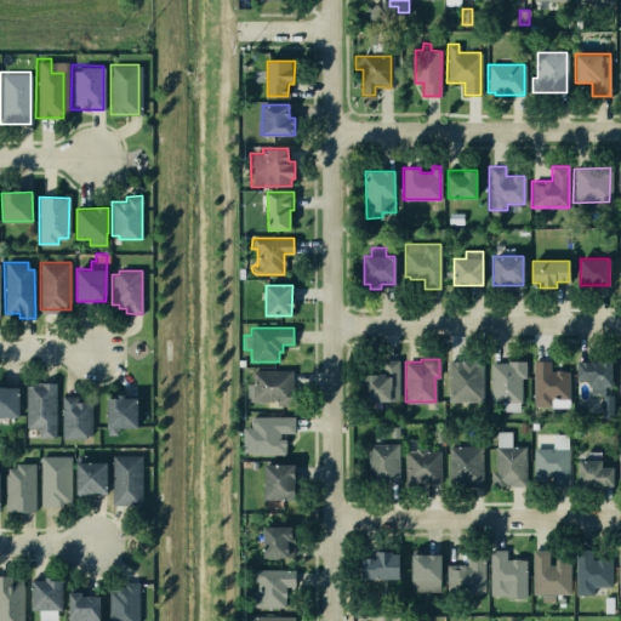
[(365,374),(382,374),(382,360),(398,360),(398,399),(365,399),(365,374)]
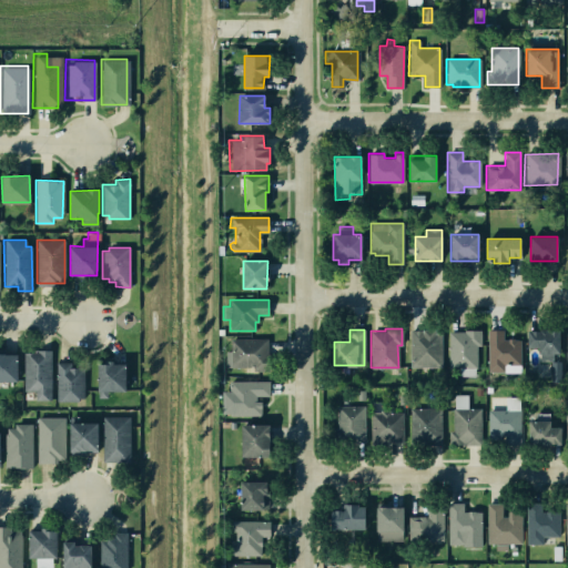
[(411,330),(440,330),(440,367),(411,367),(411,330)]
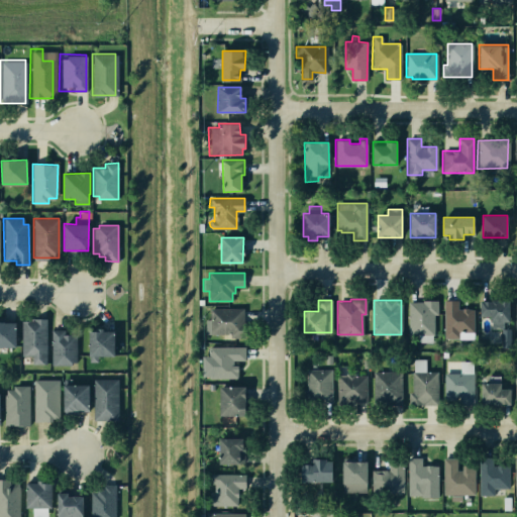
[(443,300),(457,300),(457,309),(473,309),(473,337),(443,337),(443,300)]
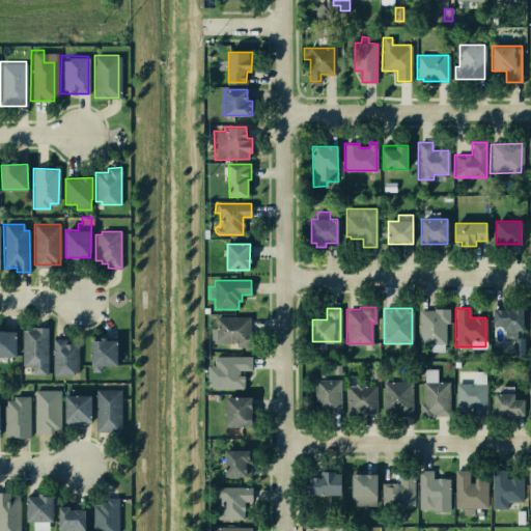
[(493,308),(523,308),(523,331),(504,331),(504,324),(494,324),(493,308)]
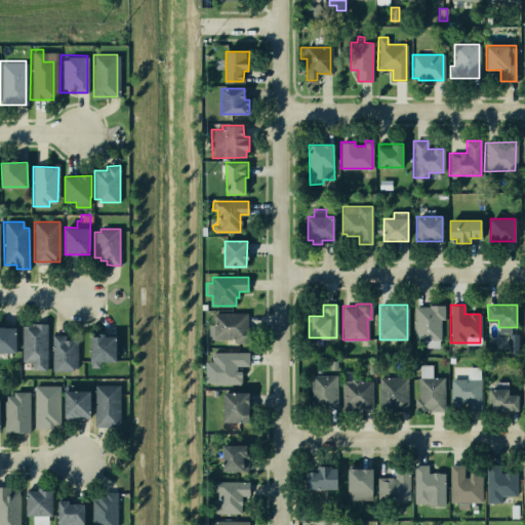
[(413,306),(444,306),(444,319),(439,319),(440,338),(414,339),(413,306)]
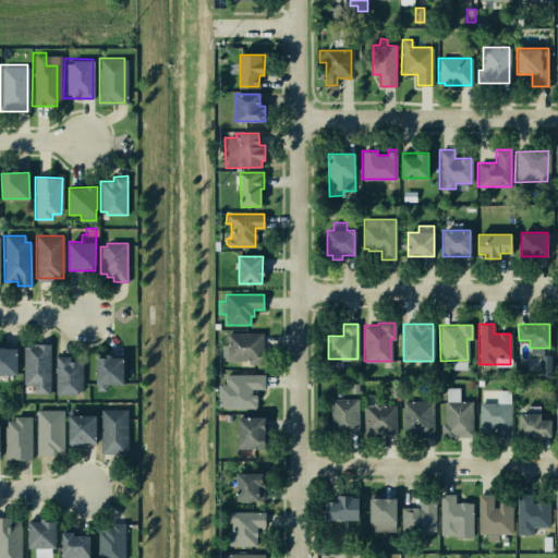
[(226,332),(261,332),(261,364),(250,364),(250,360),(221,360),(221,344),(226,344),(226,332)]
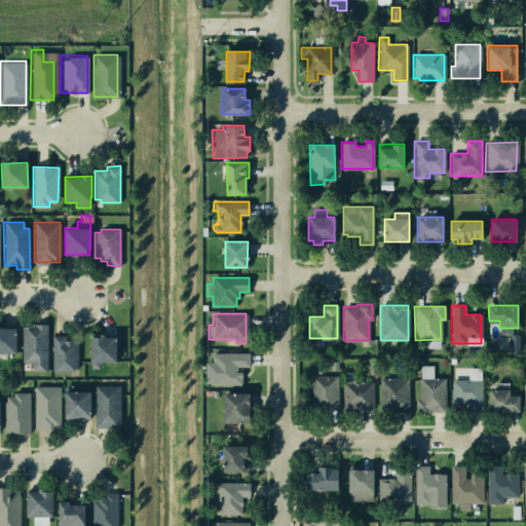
[(22,326),(46,325),(47,369),(33,369),(33,362),(22,362),(22,326)]
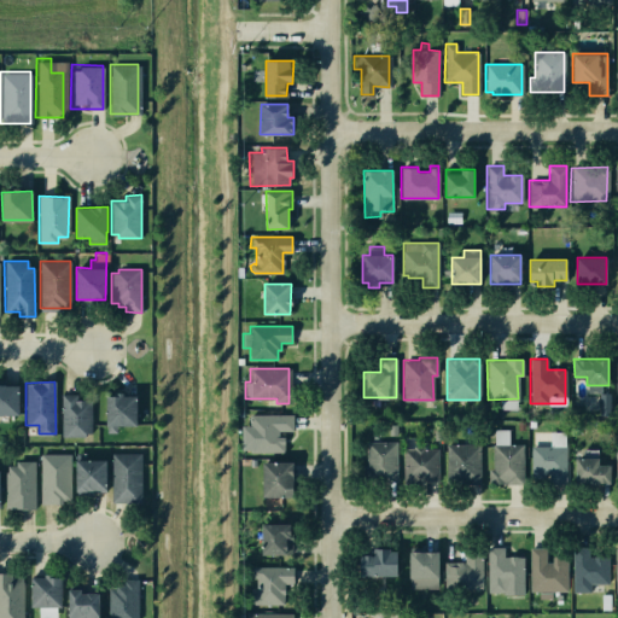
[(0,383),(18,383),(18,414),(0,414),(0,383)]
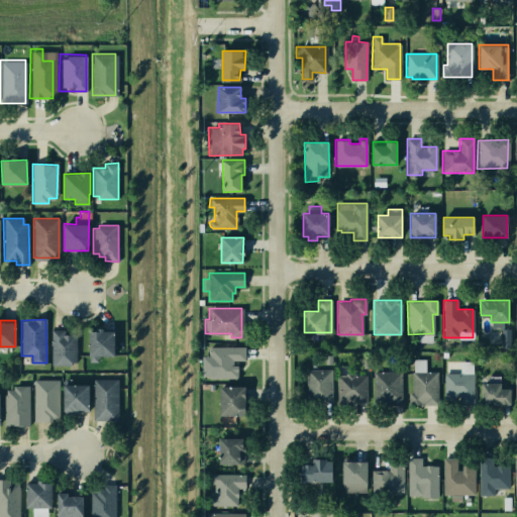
[(89,331),(96,331),(96,328),(103,328),(103,331),(114,331),(114,355),(98,356),(98,360),(89,360),(89,331)]
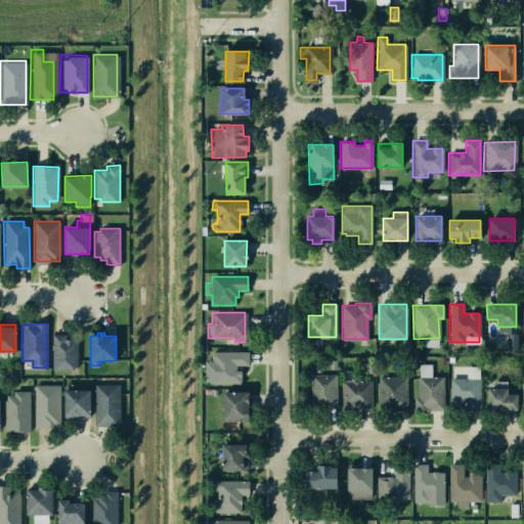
[(52,334),(66,334),(66,339),(77,339),(78,366),(72,366),(72,369),(52,369),(52,334)]
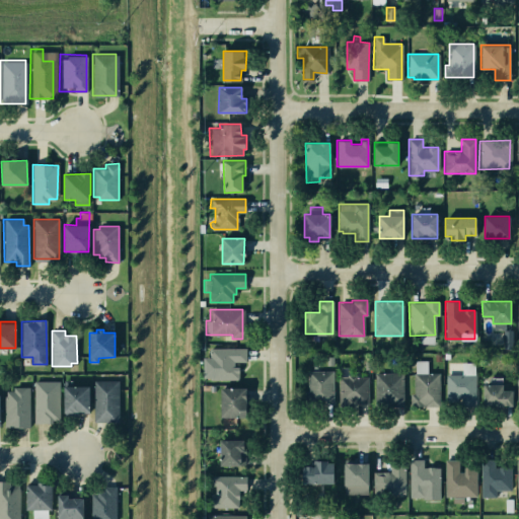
[(245,348),(209,347),(209,380),(238,380),(238,366),(233,366),(233,362),(245,362),(245,348)]
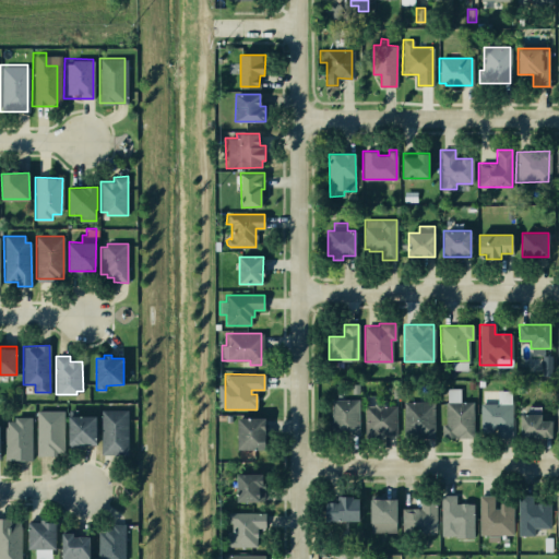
[(331,400),(358,400),(358,436),(343,436),(343,430),(324,430),(324,421),(331,421),(331,400)]
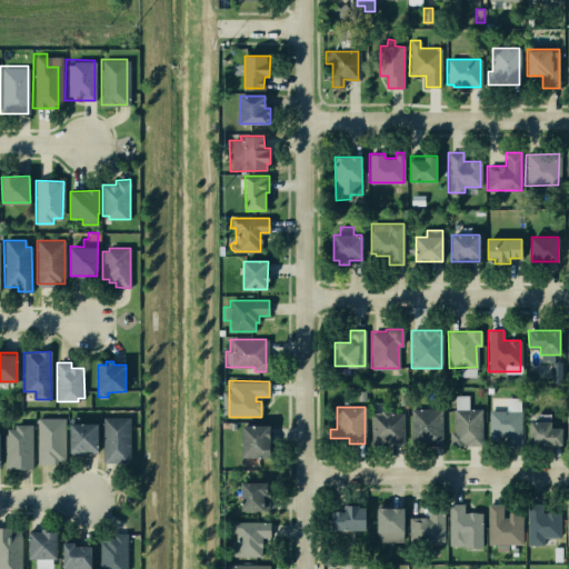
[(410,409),(442,409),(442,446),(420,446),(420,439),(411,439),(410,409)]
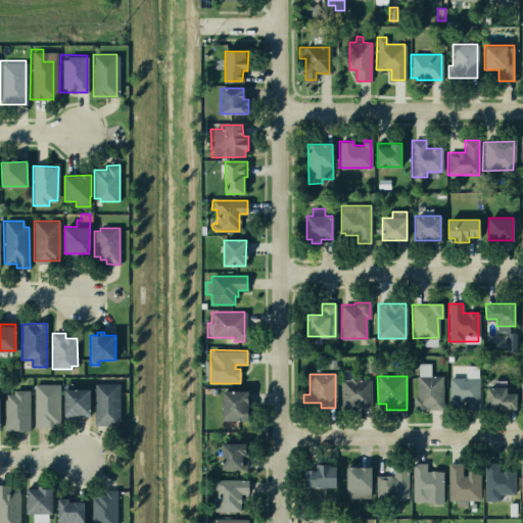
[(417,376),(442,376),(442,408),(413,408),(414,396),(417,396),(417,376)]
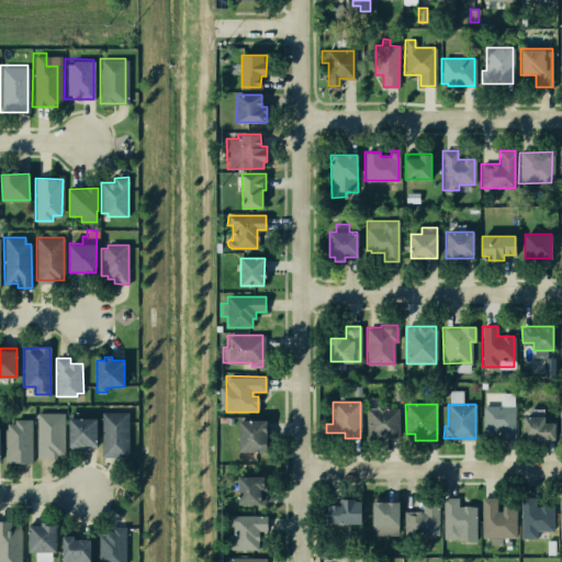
[(482,405),(515,405),(515,438),(482,438),(482,405)]
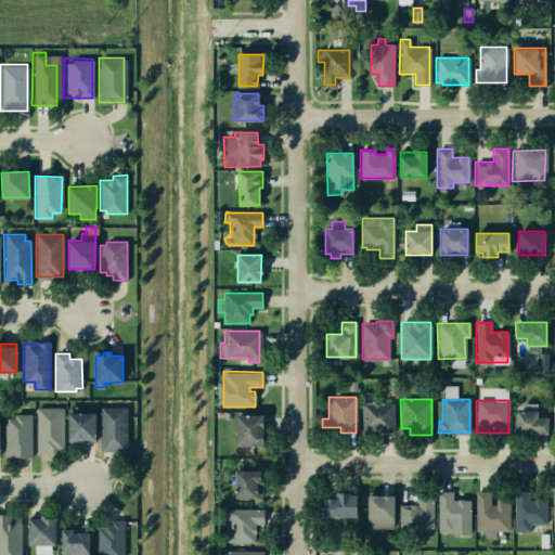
[(361,402),(392,402),(392,427),(388,427),(388,431),(361,431),(361,402)]
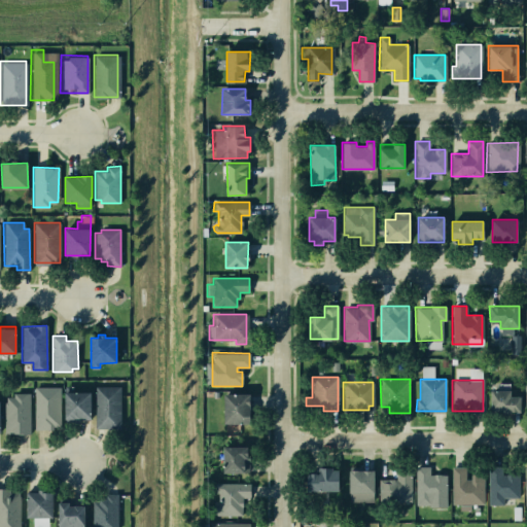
[(491,390),(498,390),(498,383),(511,383),(511,396),(521,396),(521,413),(491,413),(491,390)]
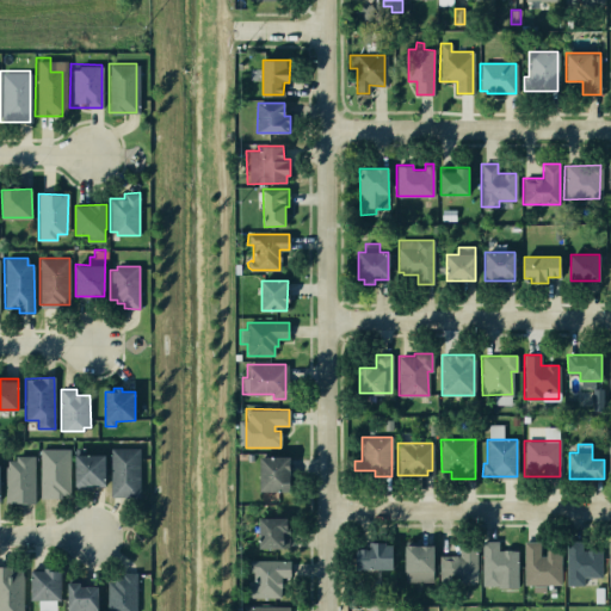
[(75,448),(85,448),(85,455),(105,455),(105,486),(92,486),(92,489),(75,489),(75,448)]
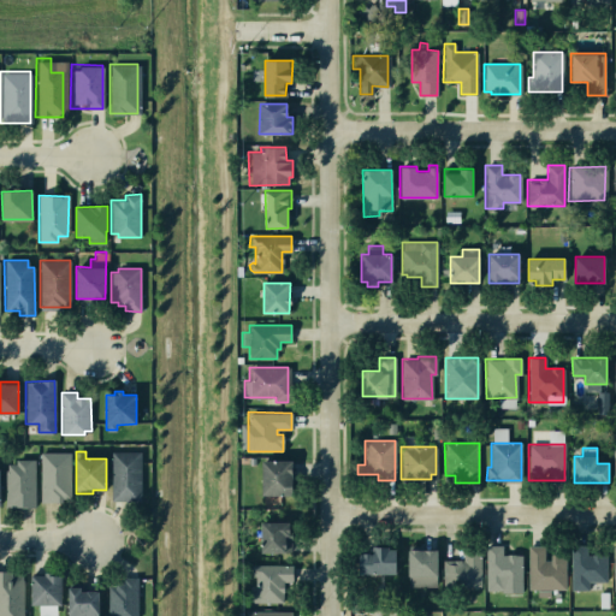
[(112,451),(140,451),(140,501),(111,501),(112,451)]
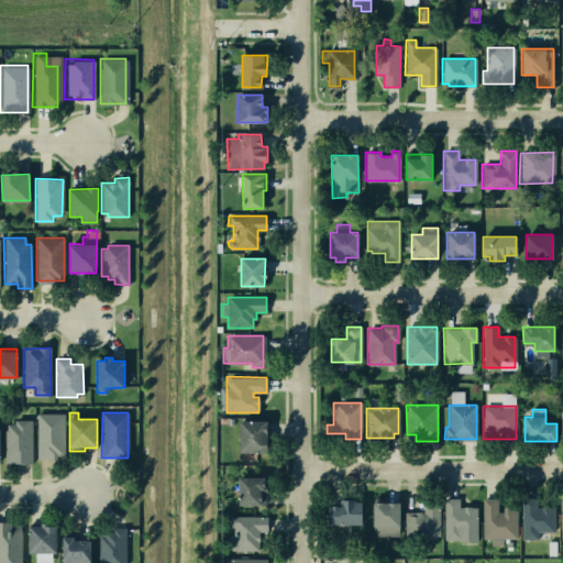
[(36,414),(64,414),(64,455),(56,455),(56,459),(36,459),(36,414)]
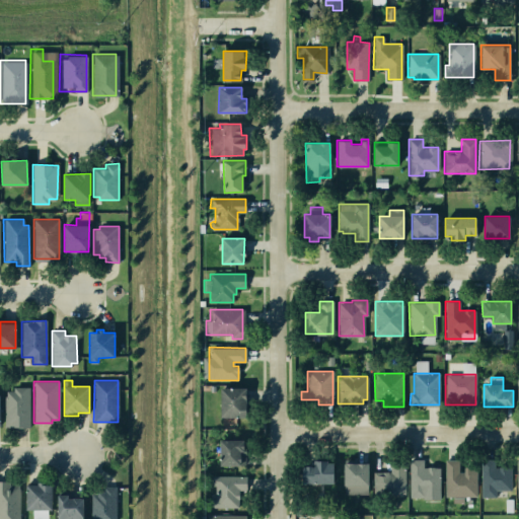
[(4,396),(6,396),(6,390),(13,390),(13,387),(29,386),(29,427),(4,427),(4,396)]
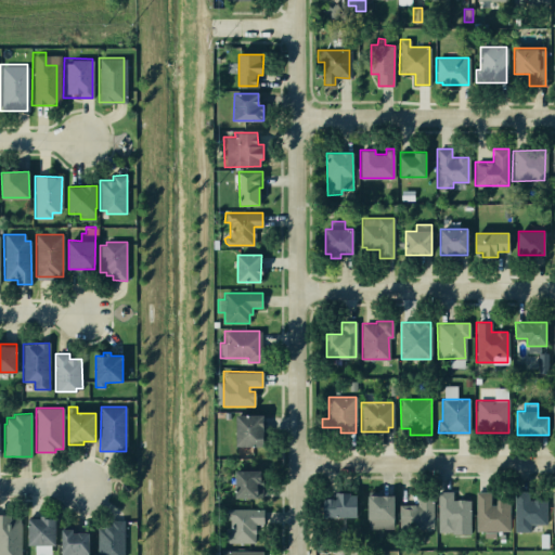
[(263,414),(236,414),(235,446),(263,446),(263,414)]
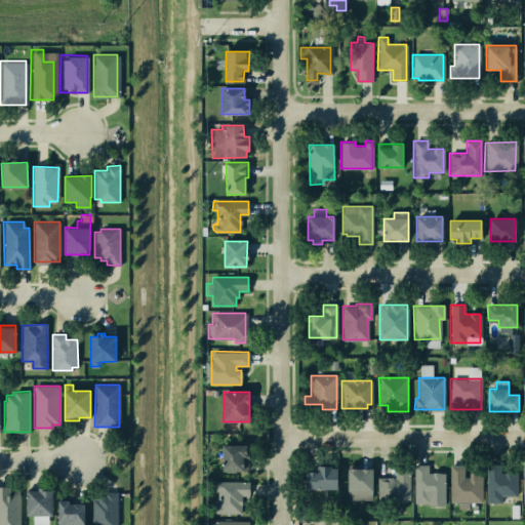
[(221,445),(247,445),(248,471),(223,471),(221,445)]
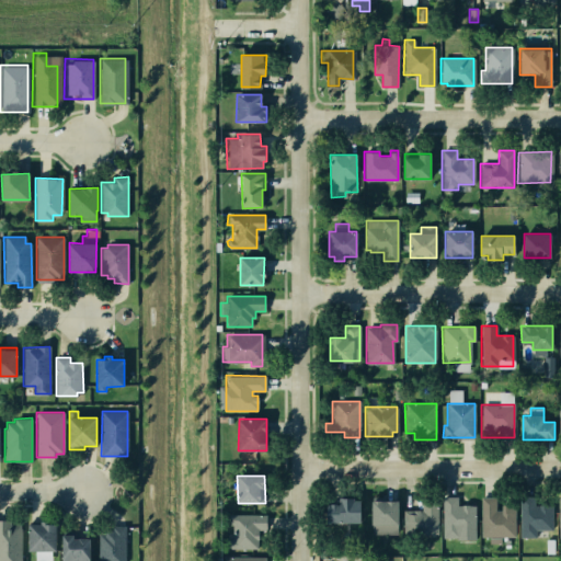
[(403,510),(421,510),(421,496),(437,496),(437,534),(403,534),(403,510)]
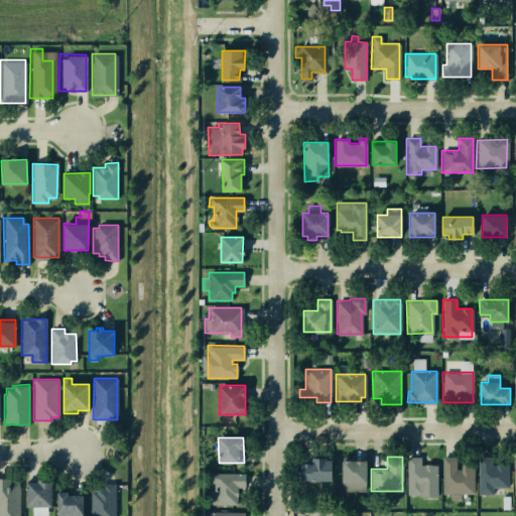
[(407,457),(406,494),(421,494),(421,488),(436,488),(436,465),(419,465),(420,457),(407,457)]
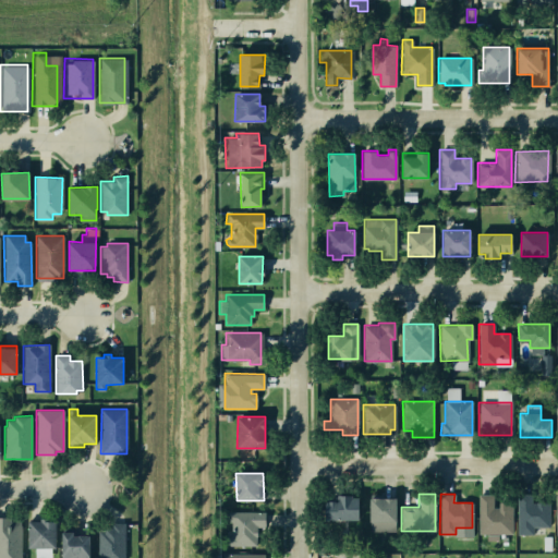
[(477,494),(477,533),(511,533),(511,502),(498,501),(498,507),(493,507),(493,494),(477,494)]
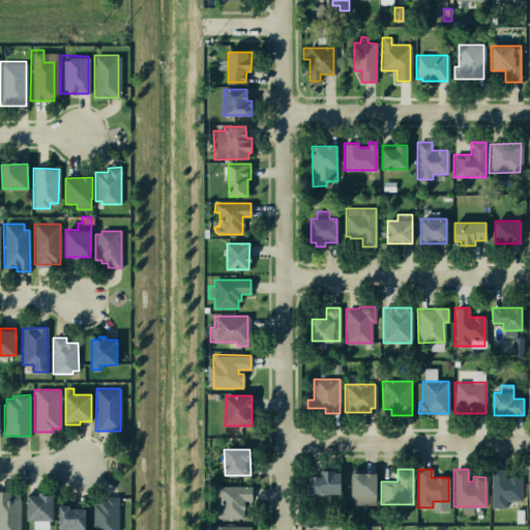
[(489,470),(519,469),(518,509),(489,508),(489,470)]
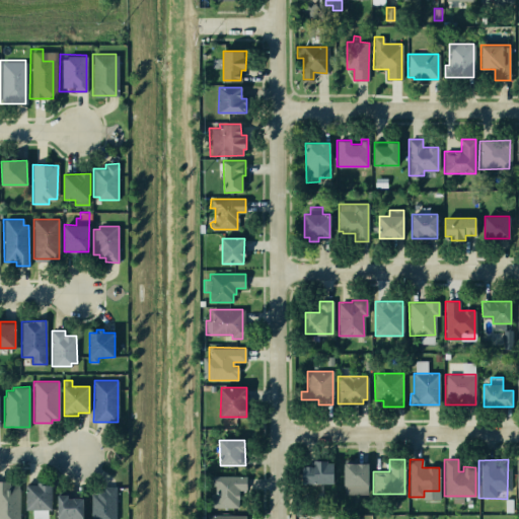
[(302,466),(313,466),(313,460),(327,460),(327,462),(332,462),(334,483),(302,483),(302,466)]
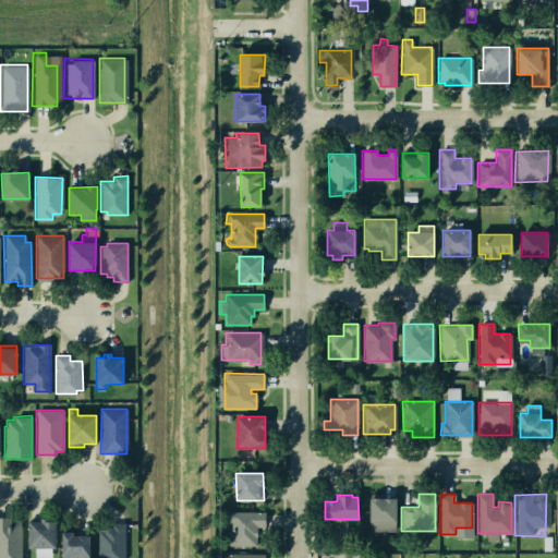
[(370,498),(395,498),(396,531),(370,531),(370,498)]
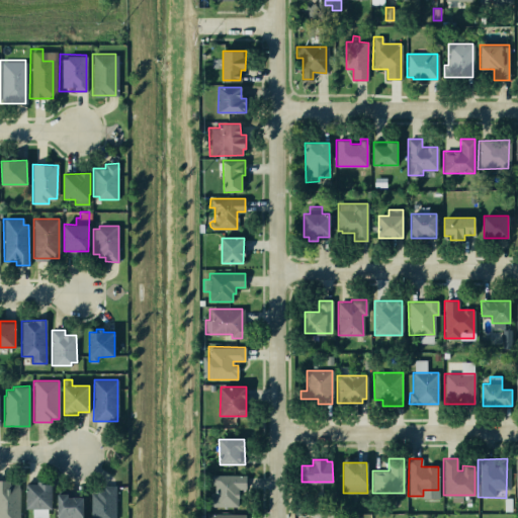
[(211,475),(245,475),(245,488),(237,488),(237,505),(211,505),(211,498),(214,498),(214,485),(211,485),(211,475)]
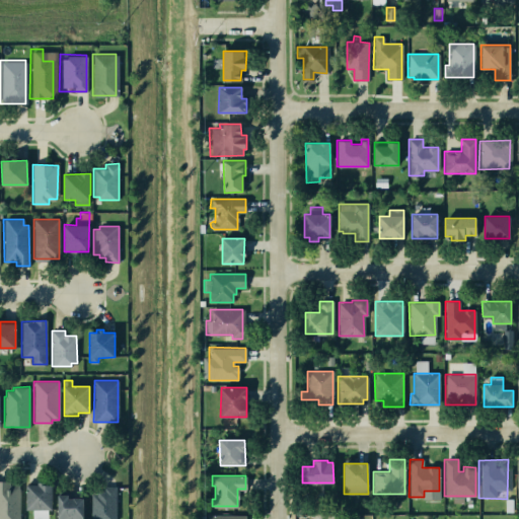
[(0,518),(0,480),(8,480),(8,485),(19,485),(19,518),(0,518)]
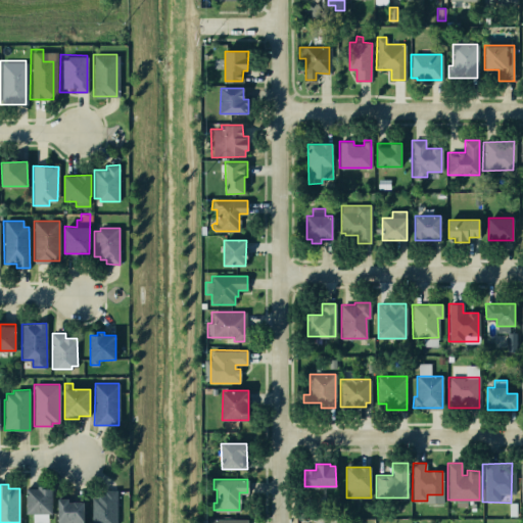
[(27,488),(52,488),(52,513),(27,513),(27,488)]
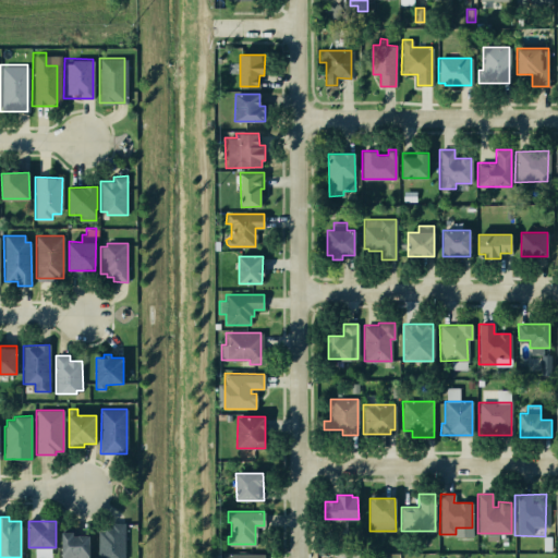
[(97,531),(104,531),(104,528),(110,528),(110,523),(124,523),(124,557),(104,557),(97,557),(97,531)]
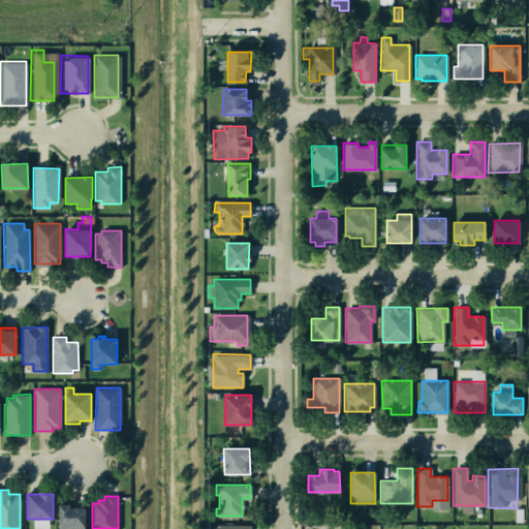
[(58,528),(59,500),(72,500),(72,507),(85,507),(84,528),(58,528)]
